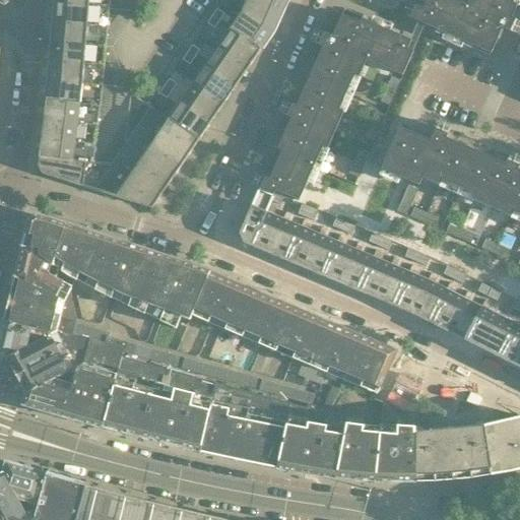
[(263,0),(246,0),(242,11),(273,33),(283,9),(263,0)]
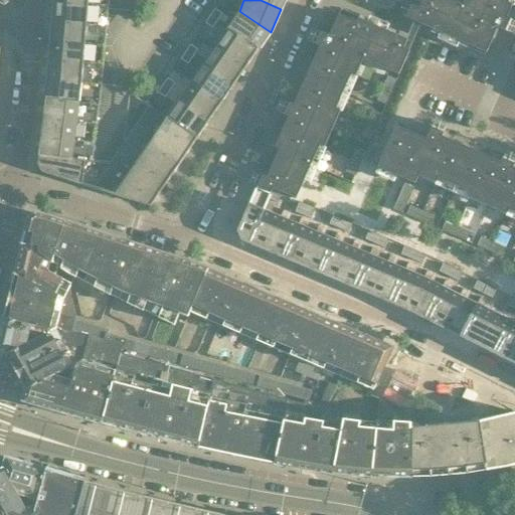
[(261,0),(281,9),(284,0),(261,0)]
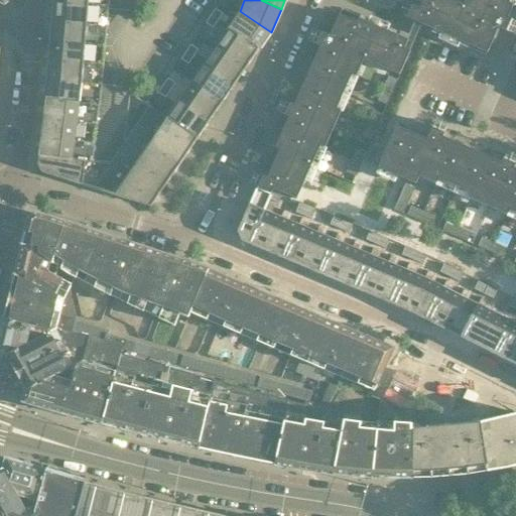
[(466,0),(464,5),(453,0),(423,0),(419,10),(410,6),(405,17),(420,23),(420,24),(469,45),(471,41),(489,49),(499,27),(512,33),(515,24),(515,22),(507,18),(515,0),(466,0)]
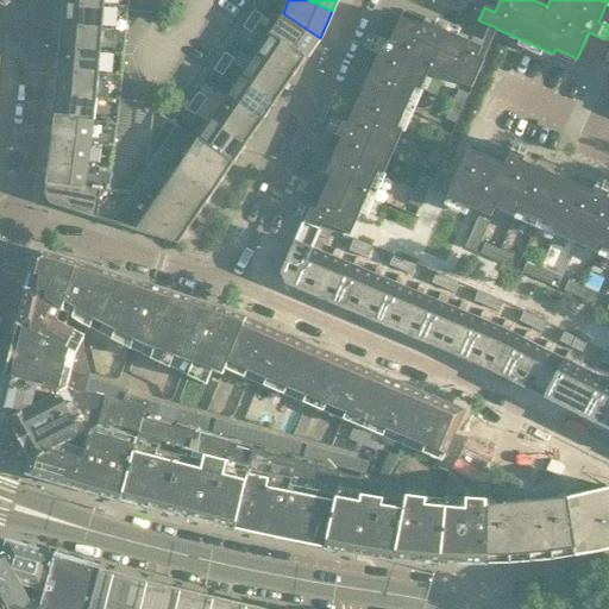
[(64,4),(63,26),(102,30),(104,6),(64,4)]
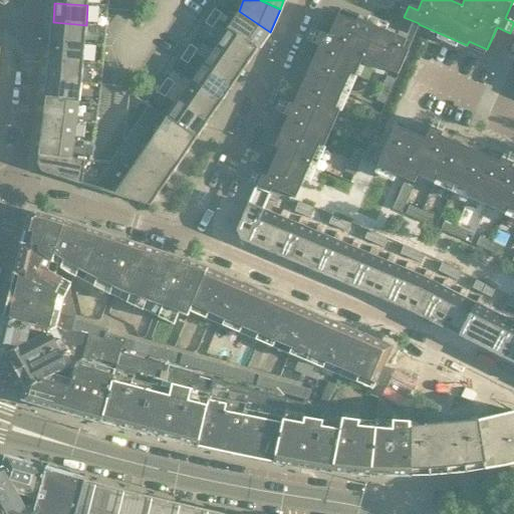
[(214,9),(210,16),(217,21),(222,14),(214,9)]
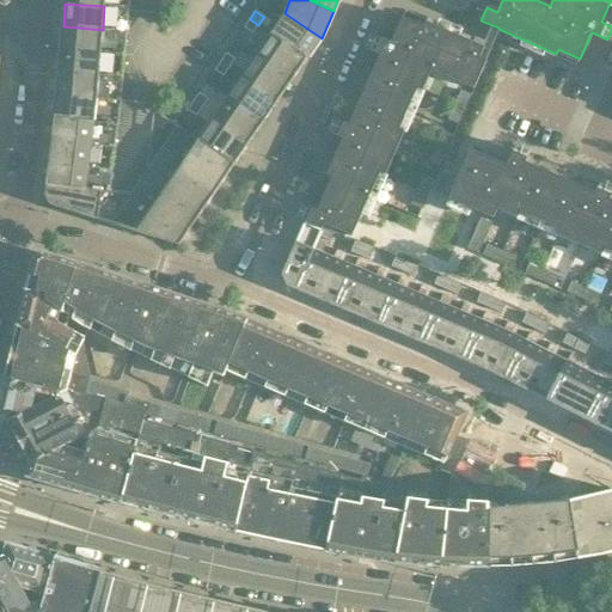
[(285,14),(271,35),(307,59),(322,38),(285,13),(285,14)]
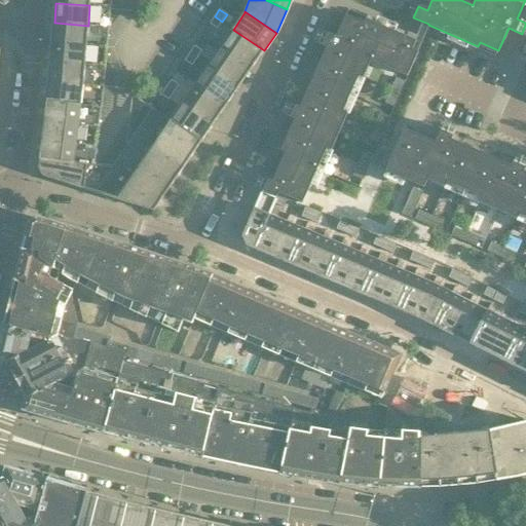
[(364,24),(345,15),(336,38),(322,32),(316,43),(327,47),(313,78),(355,97),(371,61),(385,28),(366,20),(364,24)]
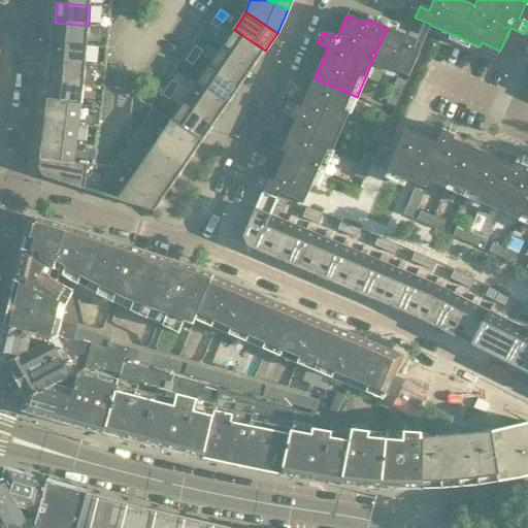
[(216,17),(210,24),(218,30),(223,22),(216,17)]
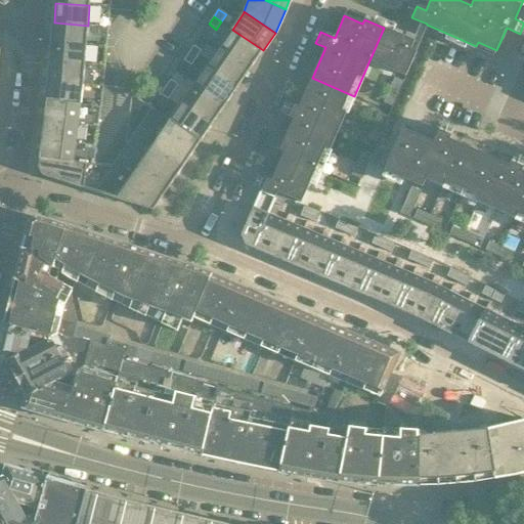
[(54,23),(52,42),(86,45),(88,26),(54,23)]
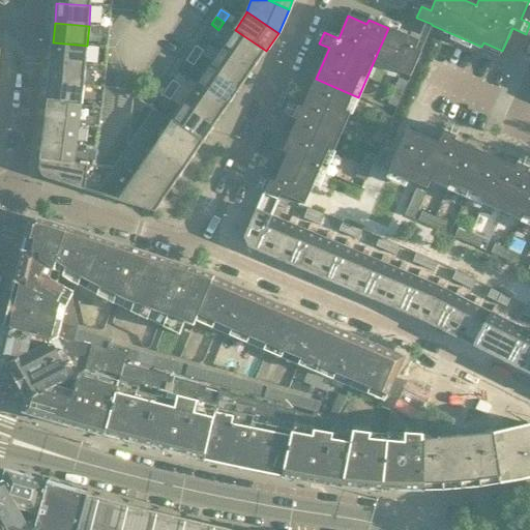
[(410,78),(421,53),(415,50),(419,41),(388,28),(374,61),(410,78)]
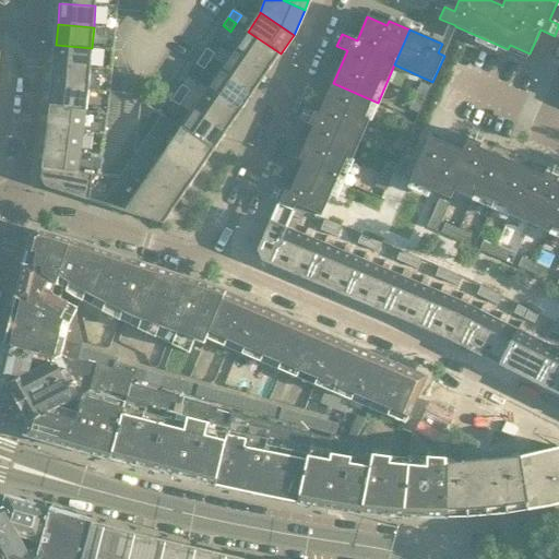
[(248,32),(234,51),(266,73),(281,54),(248,32)]
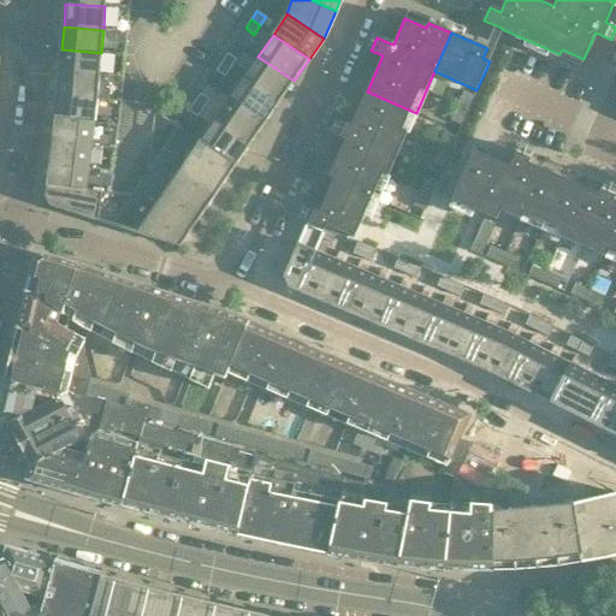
[(61,49),(59,72),(99,76),(101,53),(61,49)]
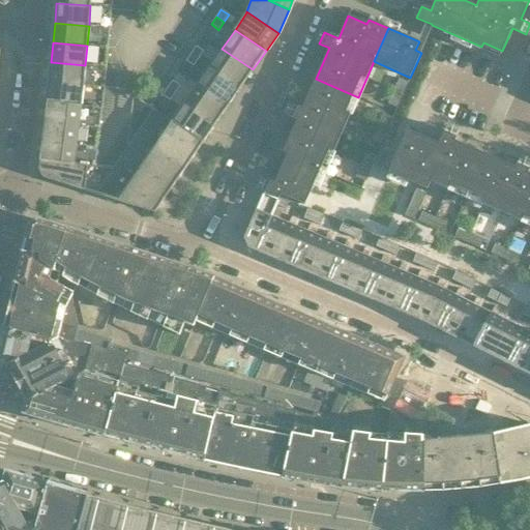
[(196,47),(190,54),(199,59),(203,52),(196,47)]
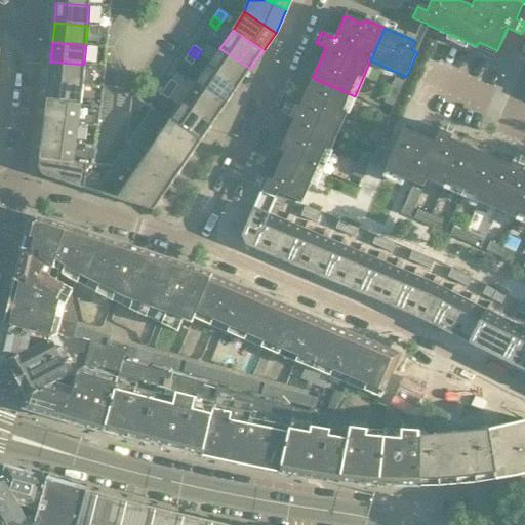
[(219,48),(207,66),(238,87),(250,69),(219,48)]
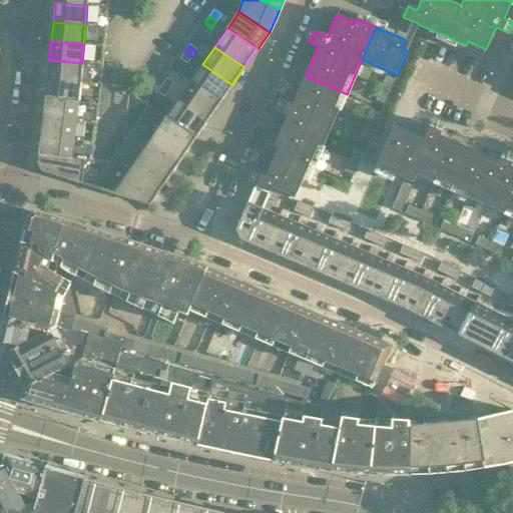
[(184,52),(179,59),(187,64),(192,57),(184,52)]
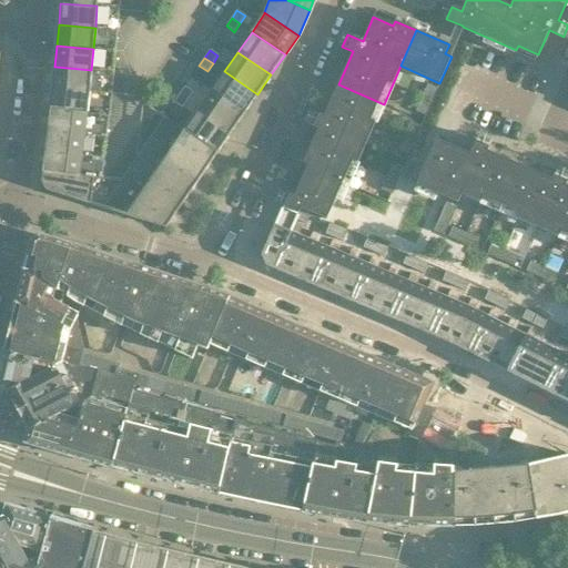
[(54,67),(53,88),(90,92),(91,70),(54,67)]
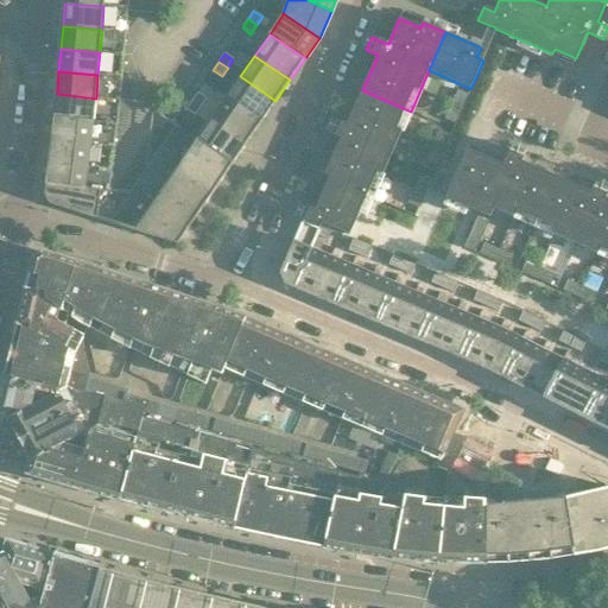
[(240,76),(226,97),(261,122),(276,101),(240,76)]
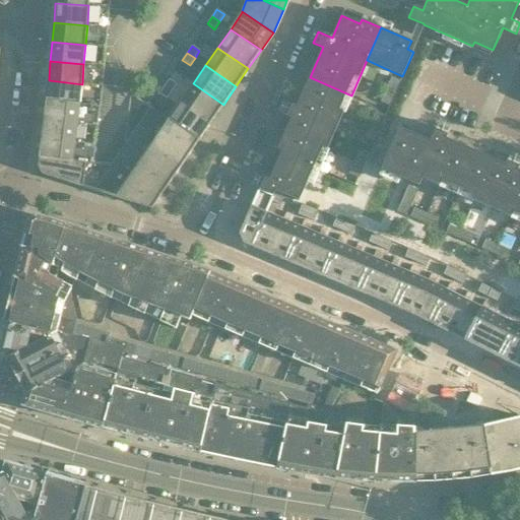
[(351,95),(310,77),(296,107),(286,103),(281,114),(291,118),(277,149),(282,151),(315,166),(319,168),(351,95)]
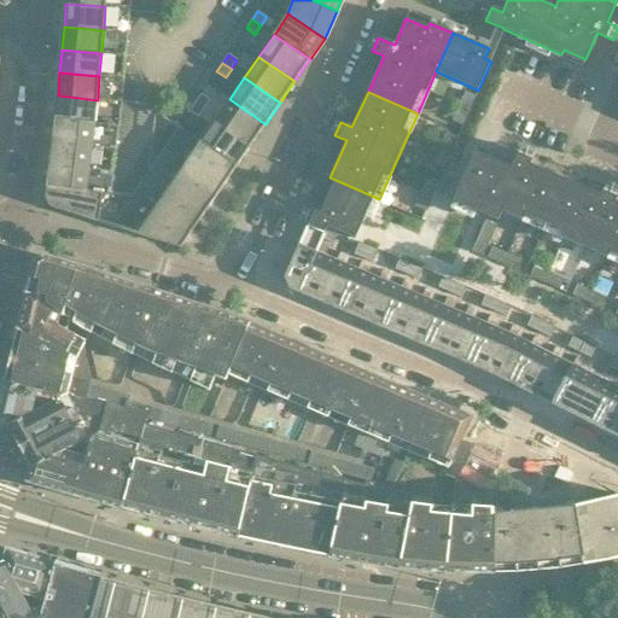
[(466,92),(459,106),(470,111),(476,97),(466,92)]
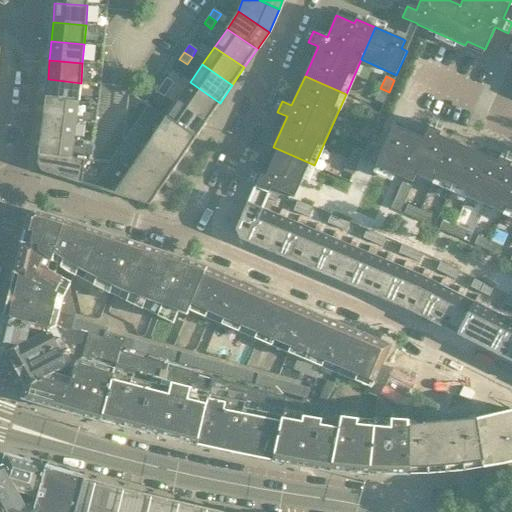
[(166,78),(161,85),(169,90),(174,83),(166,78)]
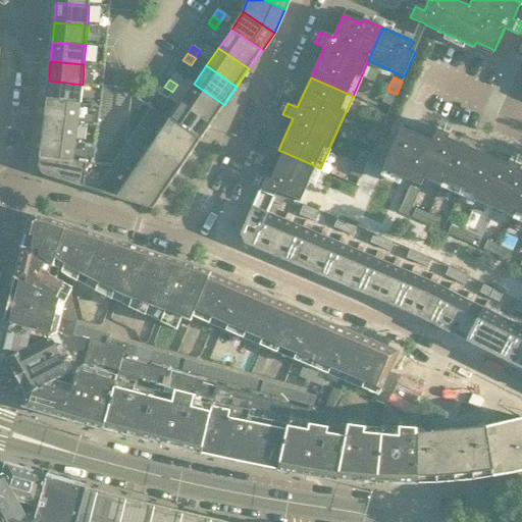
[(49,81),(46,100),(80,105),(83,85),(49,81)]
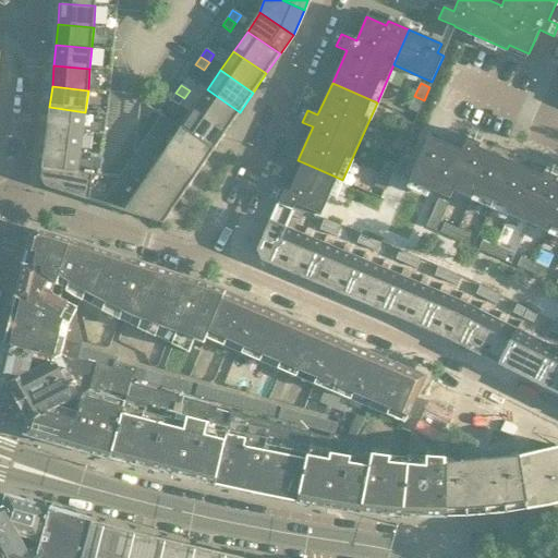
[(207,89),(194,109),(227,132),(240,112),(207,89)]
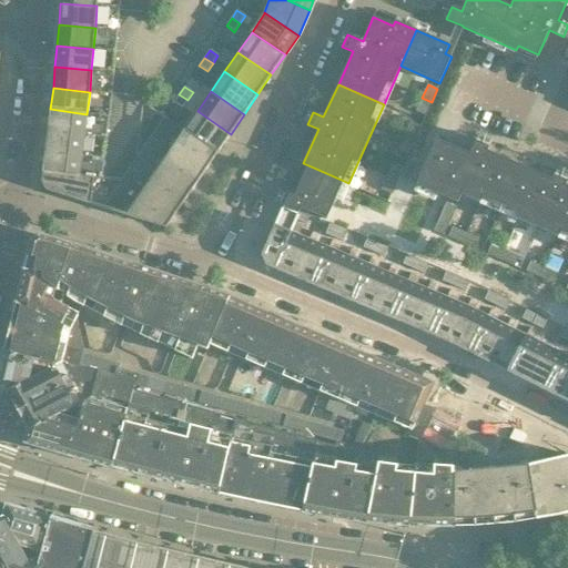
[(179,94),(174,102),(182,108),(185,103),(188,100),(179,94)]
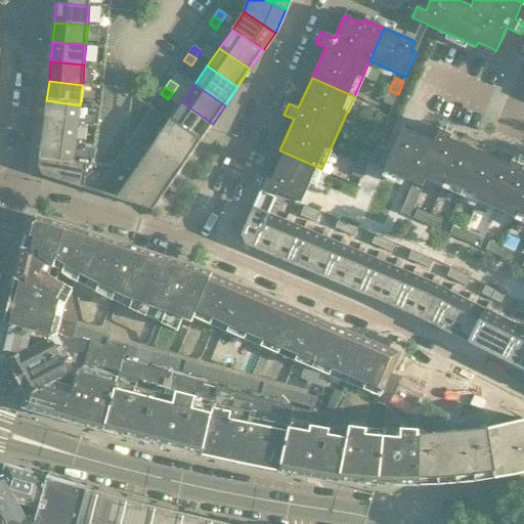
[(398,94),(389,90),(384,103),(393,106),(398,94)]
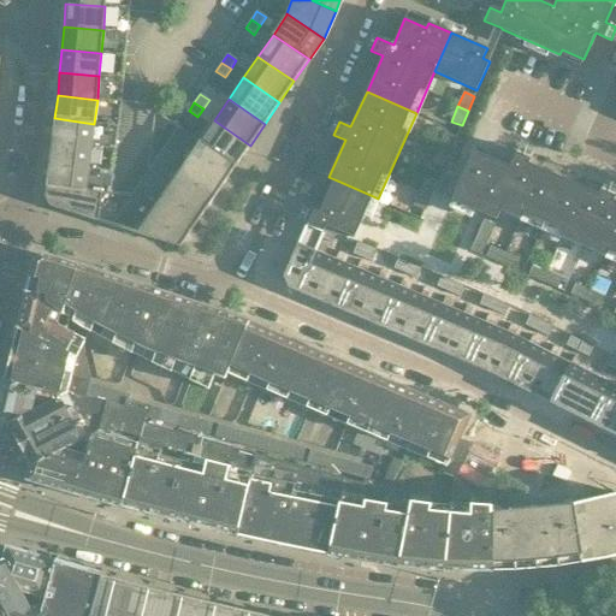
[(54,118),(52,142),(92,147),(94,124),(54,118)]
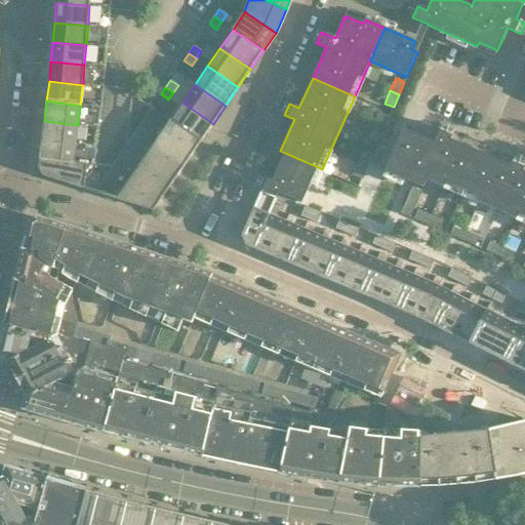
[(183,103),(170,121),(201,142),(213,124),(183,103)]
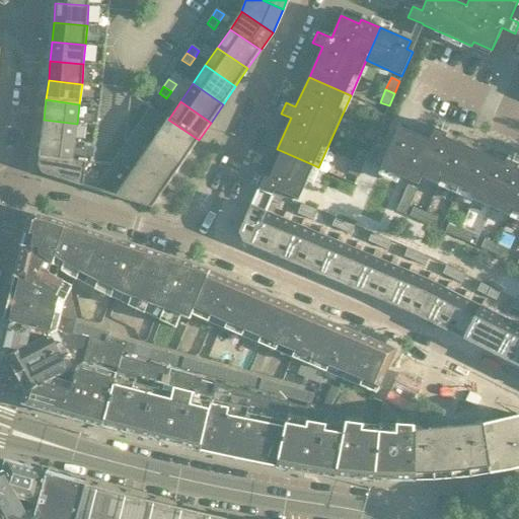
[(375,113),(370,125),(378,129),(384,117),(375,113)]
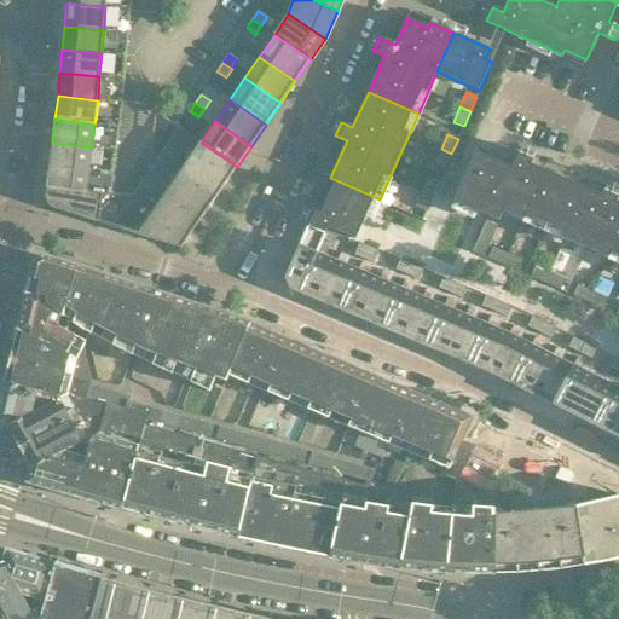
[(52,143),(50,166),(90,171),(92,148),(52,143)]
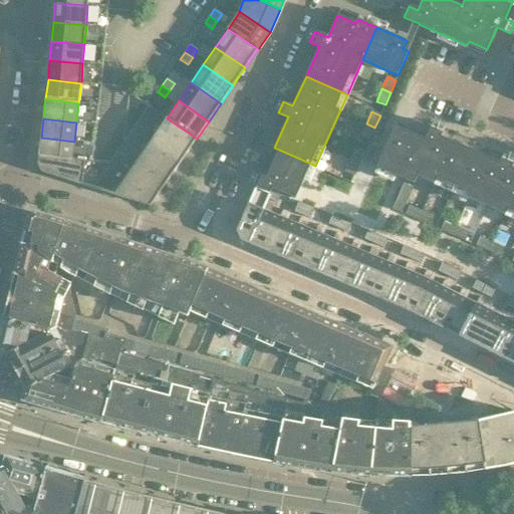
[(167,118),(154,137),(184,157),(197,139),(167,118)]
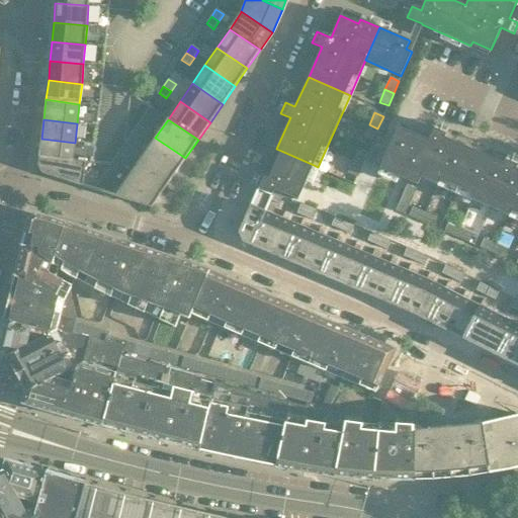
[(418,137),(398,127),(379,169),(417,185),(421,177),(455,192),(473,151),(443,138),(447,127),(437,123),(427,146),(416,141),(418,137)]
